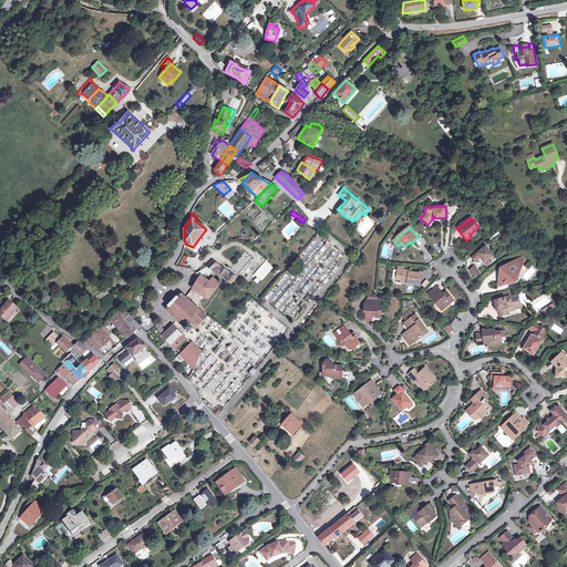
[(487,265),(492,261),(488,258),(493,255),(486,246),(472,258),(475,261),(480,257),(487,265)]
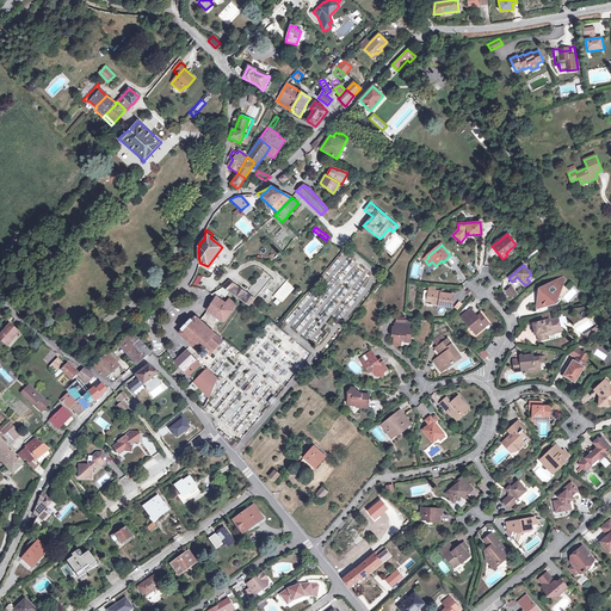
[(229,281),(222,287),(229,291),(240,300),(248,306),(272,278),(266,273),(264,272),(246,294),(229,281)]
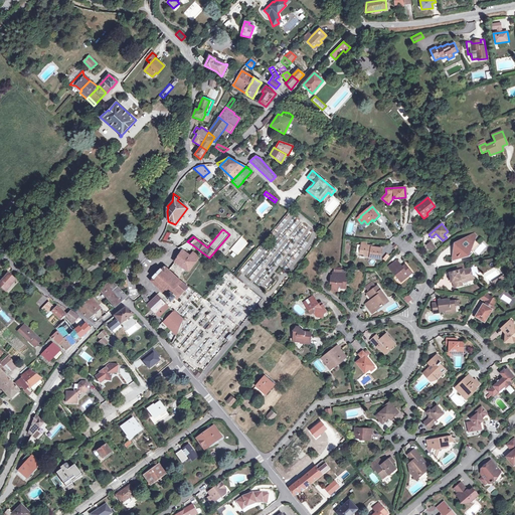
[(474,241),(469,236),(468,236),(466,238),(464,237),(459,240),(460,241),(459,242),(460,243),(458,245),(455,249),(464,256),(467,253),(468,254),(473,248),(472,247),(473,245),(475,247),(479,243),(476,240),(474,241)]
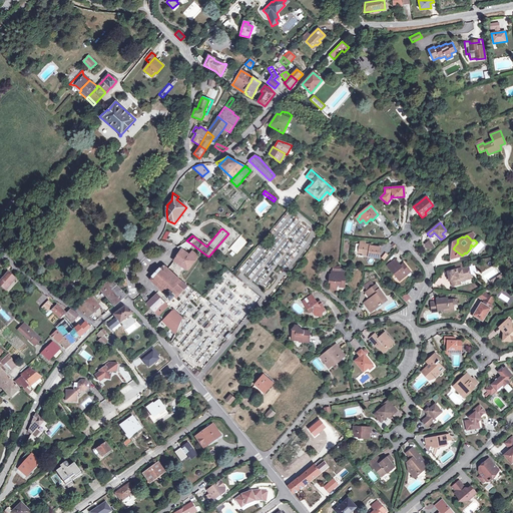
[(192,244),(186,240),(177,247),(180,251),(173,262),(186,269),(187,270),(193,264),(197,257),(191,251),(188,255),(181,249),(185,247),(184,246),(187,244),(190,246),(192,244)]
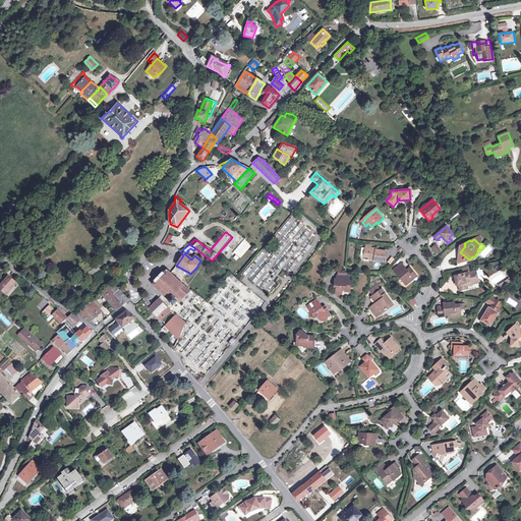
[(371,248),(367,248),(366,257),(369,258),(371,261),(375,261),(375,262),(386,263),(388,251),(373,249),(373,248),(371,248)]
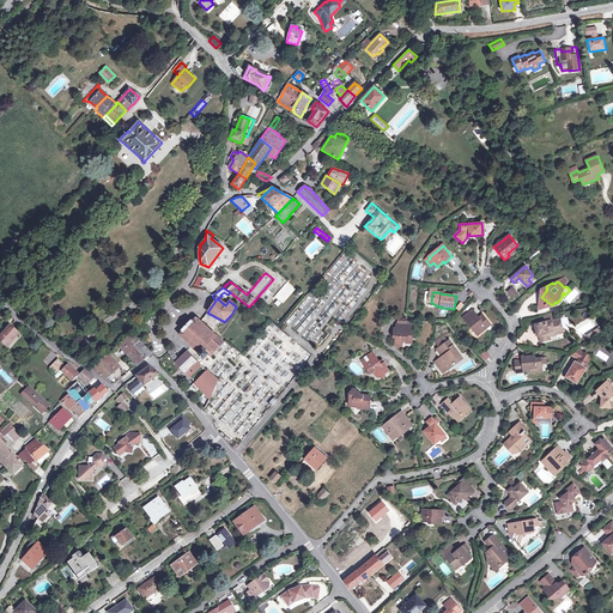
[(552,305),(541,297),(539,309),(552,305)]
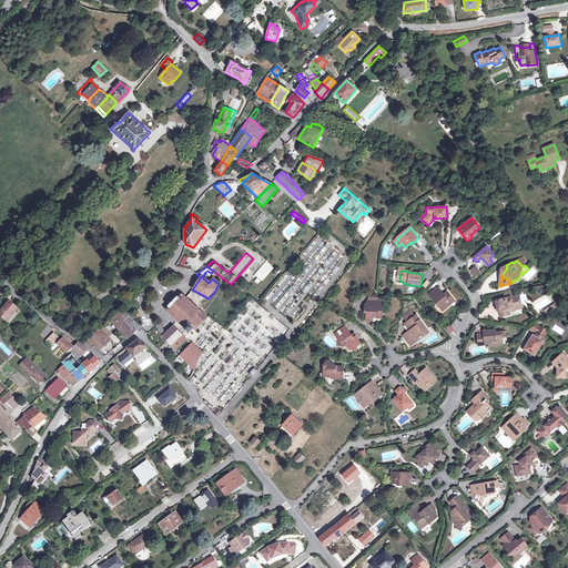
[(447,296),(446,294),(439,286),(430,294),(444,311),(450,305),(452,302),(455,300),(450,294),(447,296)]
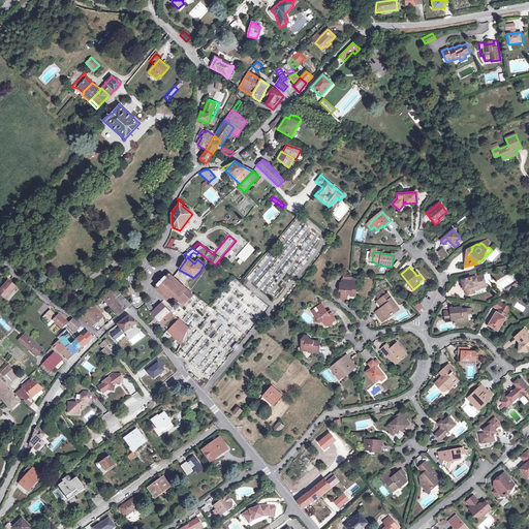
[(165,278),(164,278),(157,285),(155,288),(165,299),(177,310),(180,306),(182,307),(193,294),(170,275),(169,275),(167,275),(165,278)]
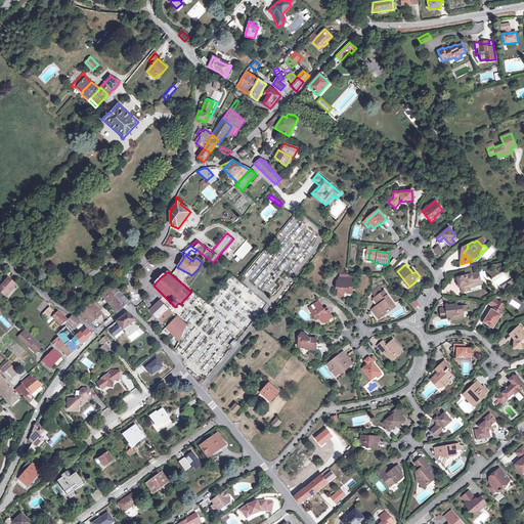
[(474,284),(481,281),(479,272),(457,277),(460,287),(462,287),(463,293),(471,291),(471,288),(475,287),(474,284)]
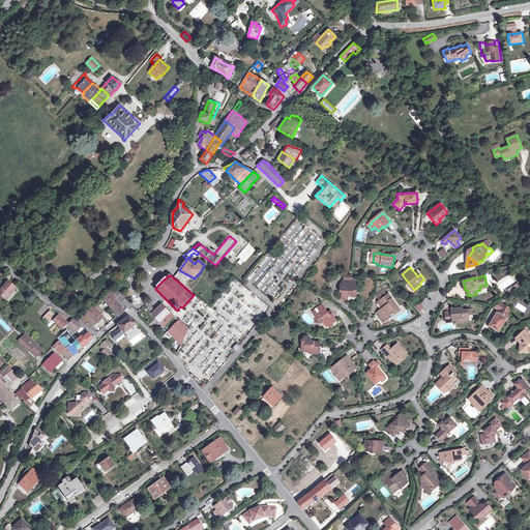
[(0,294),(4,299),(11,292),(11,293),(16,288),(8,282),(0,290),(0,294)]
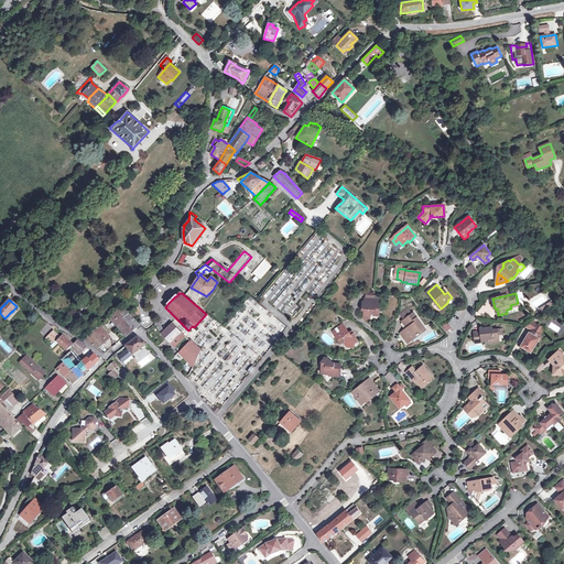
[(368,317),(373,315),(373,313),(378,314),(379,307),(377,306),(378,301),(364,300),(364,304),(362,304),(361,308),(364,308),(364,312),(362,312),(362,317),(368,317)]
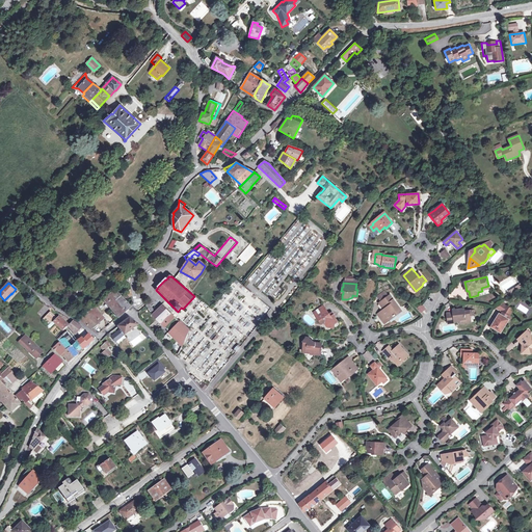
[(125,312),(131,308),(121,297),(113,290),(103,299),(118,318),(125,312)]
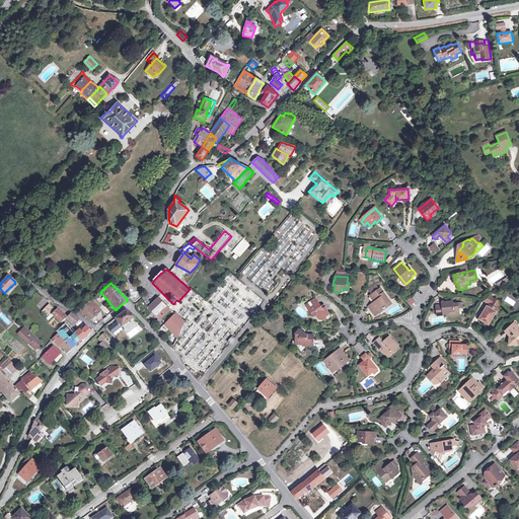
[(384,306),(390,302),(381,288),(370,296),(375,302),(374,303),(375,305),(370,308),(374,313),(377,311),(378,313),(385,308),(384,306)]
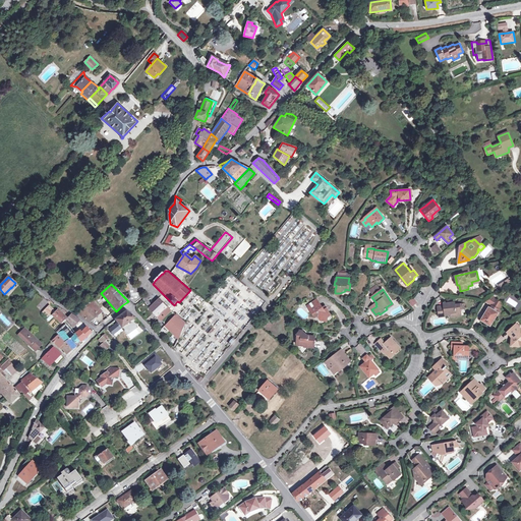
[(159,298),(152,304),(149,307),(156,315),(171,331),(174,334),(179,337),(185,323),(179,316),(170,309),(159,298)]
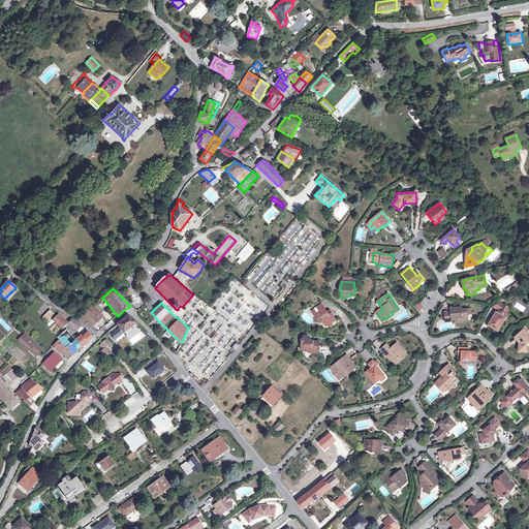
[(141,317),(150,310),(147,307),(145,304),(137,310),(139,315),(139,316),(141,317)]
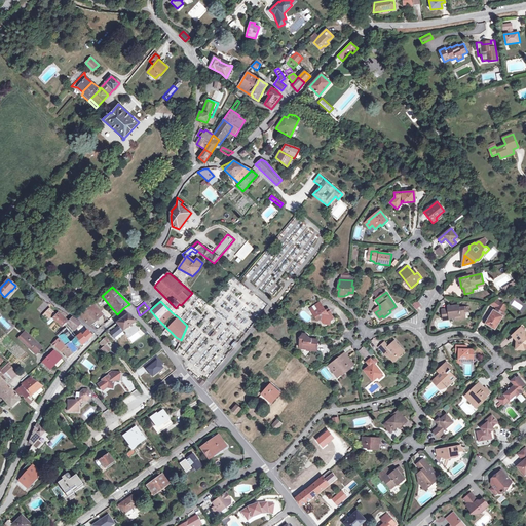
[(495,329),(502,316),(502,315),(508,306),(499,302),(494,311),(494,310),(487,324),(495,329)]
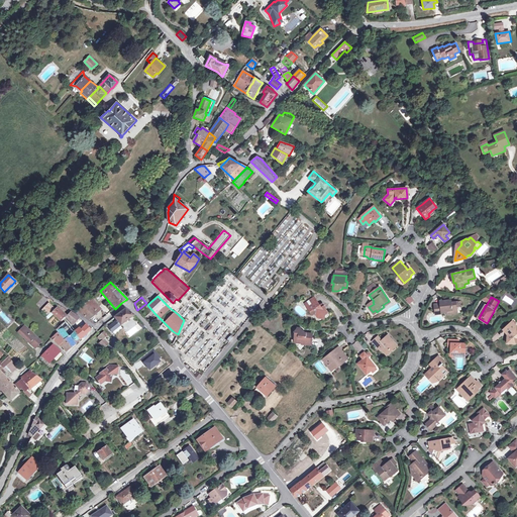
[(88,301),(97,312),(101,309),(92,298),(88,301)]
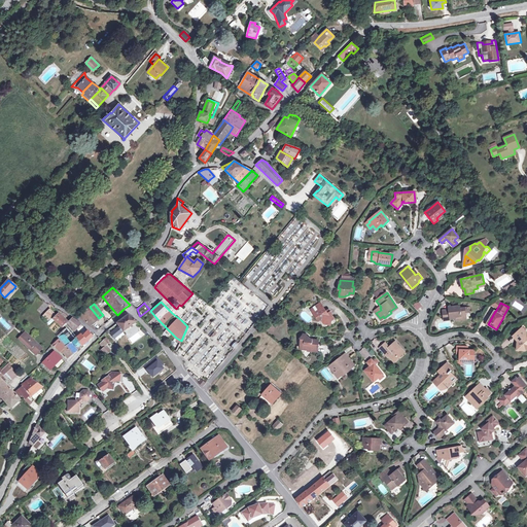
[(327,313),(325,311),(320,304),(311,310),(319,321),(321,320),(324,324),(327,322),(328,323),(331,321),(335,318),(332,315),(334,314),(330,311),(330,312),(327,313)]
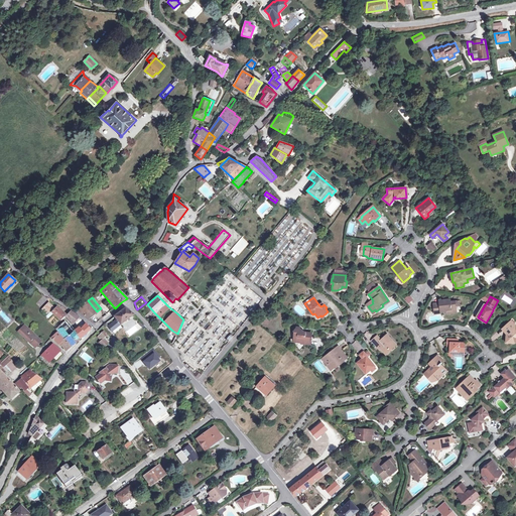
[(459,305),(458,301),(452,302),(452,299),(440,301),(441,303),(435,304),(436,313),(442,312),(442,311),(447,310),(453,309),(453,311),(458,310),(457,305),(459,305)]
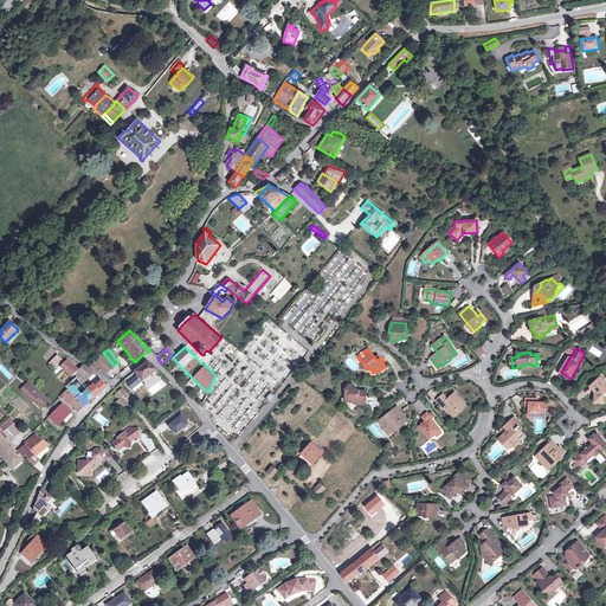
[(103,375),(114,366),(103,353),(90,365),(103,375)]
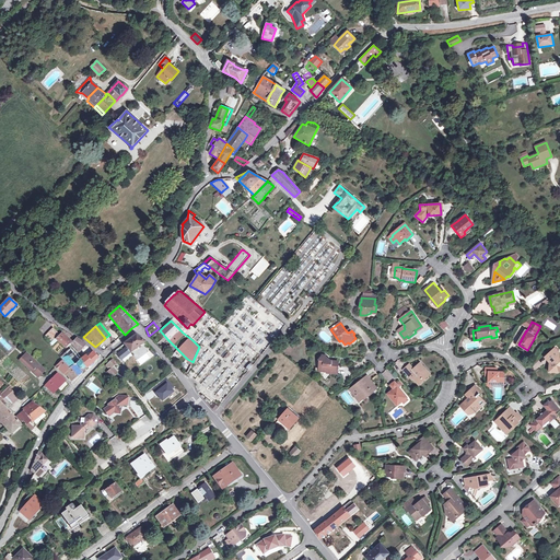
[(53,328),(45,336),(50,341),(58,334),(53,328)]
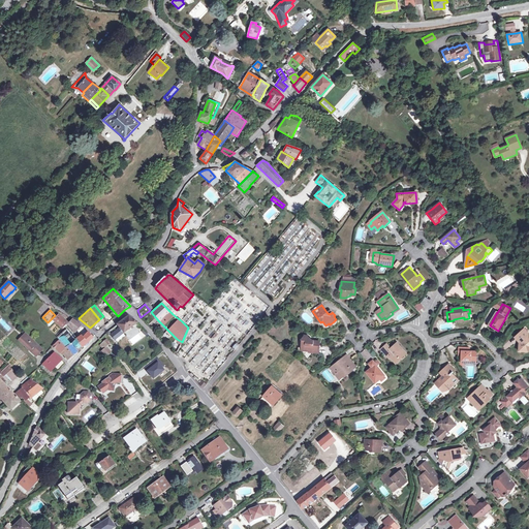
[(58,315),(53,320),(63,329),(67,323),(58,315)]
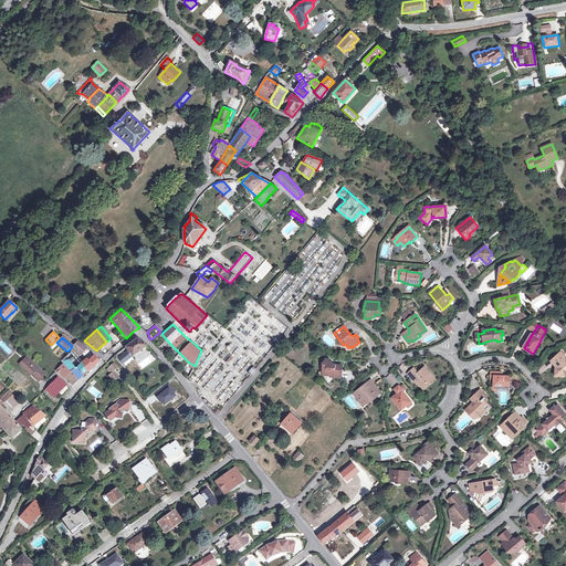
[(125,347),(132,356),(147,346),(137,338),(125,347)]
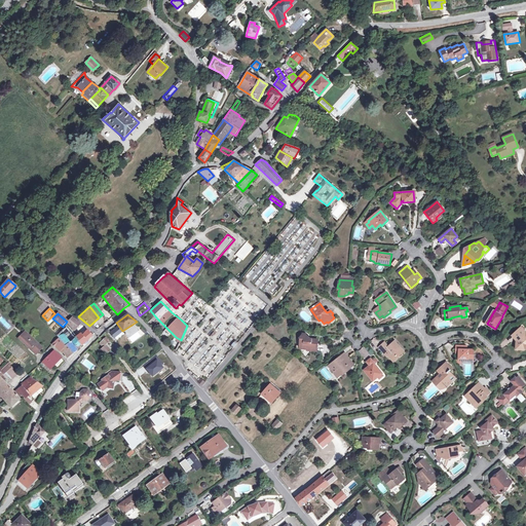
[(80,324),(76,321),(72,317),(67,323),(74,330),(80,324)]
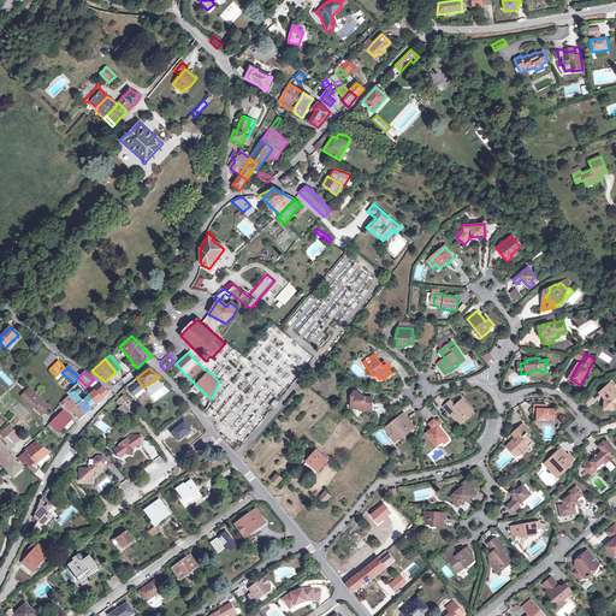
[(615,390),(610,383),(602,391),(605,396),(604,398),(604,409),(615,410),(615,408),(615,390)]
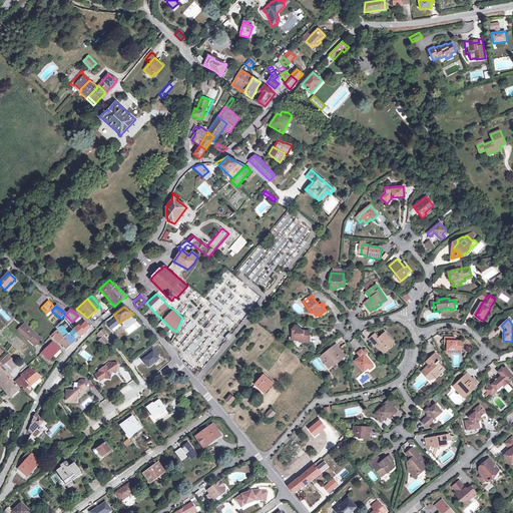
[(55,328),(58,331),(63,327),(67,323),(64,320),(62,322),(55,328)]
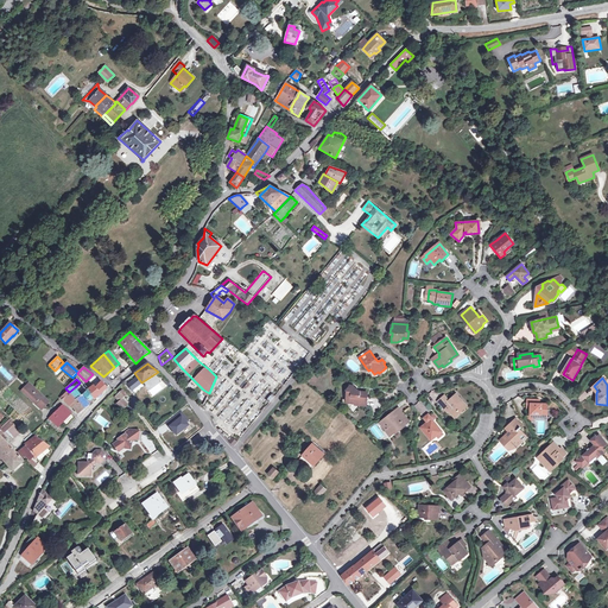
[(101,381),(95,388),(89,394),(94,400),(99,396),(106,388),(102,382),(101,381)]
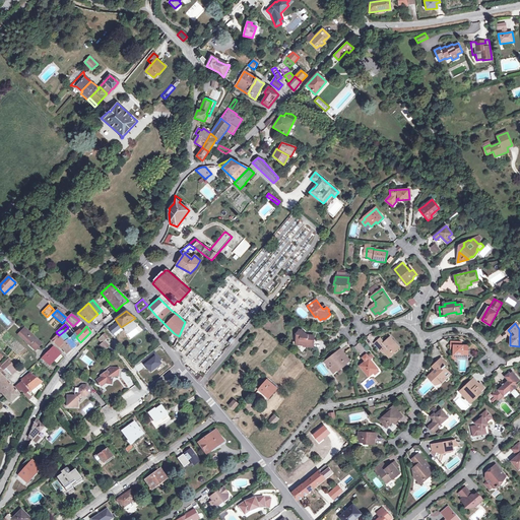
[(70,338),(73,334),(68,327),(64,331),(70,338)]
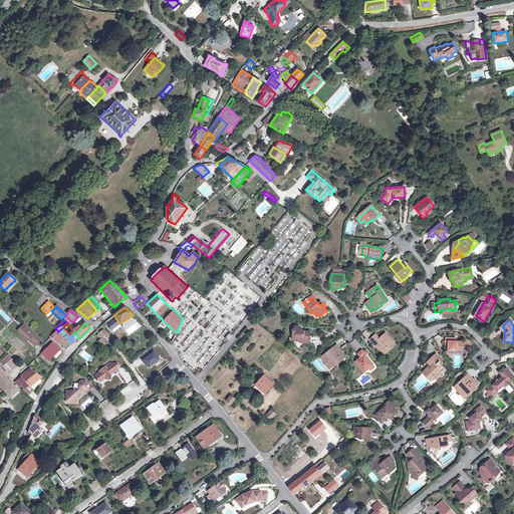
[(293,331),(293,338),(296,338),(296,340),(301,341),(301,340),(303,340),(304,342),(309,343),(310,332),(304,331),(296,324),(291,330),(293,331)]
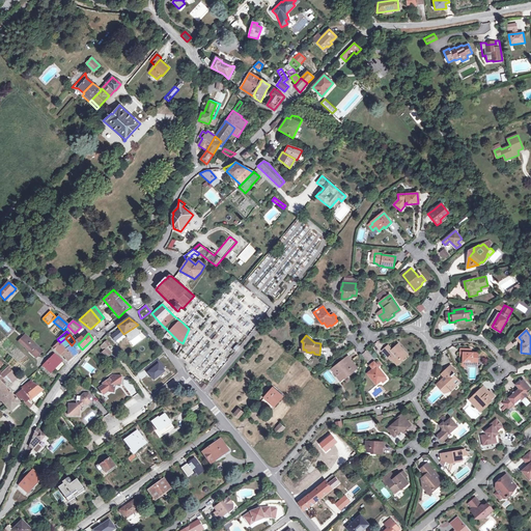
[(81,337),(75,341),(72,345),(78,353),(82,350),(78,344),(83,339),(81,337)]
